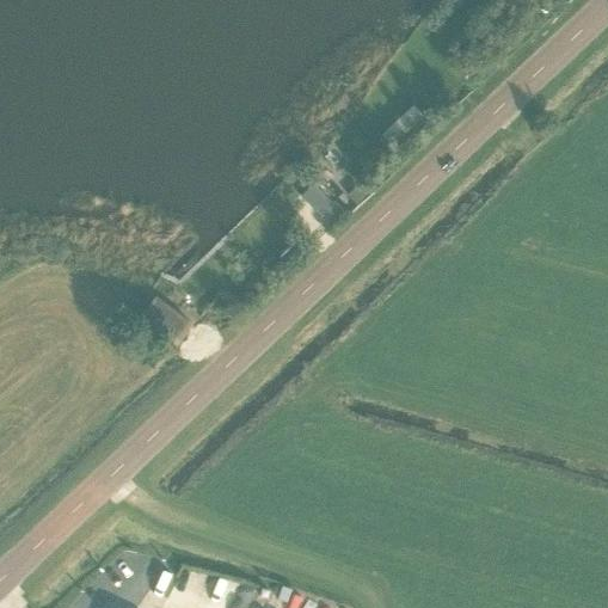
[(387,130),(416,100),(404,90),(376,120),(387,130)]
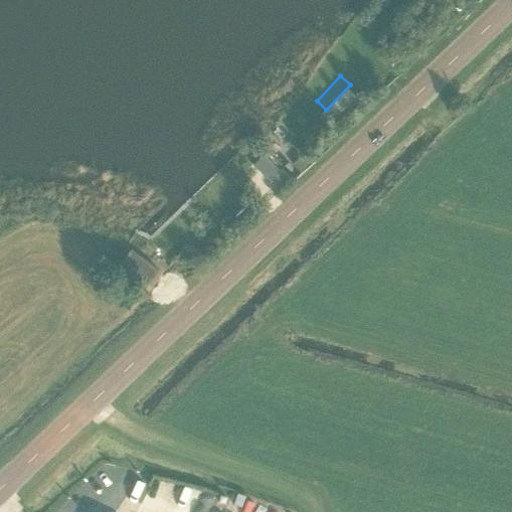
[(252,163),(268,178),(271,175),(280,183),(286,177),(277,168),(278,167),(263,153),(252,163)]
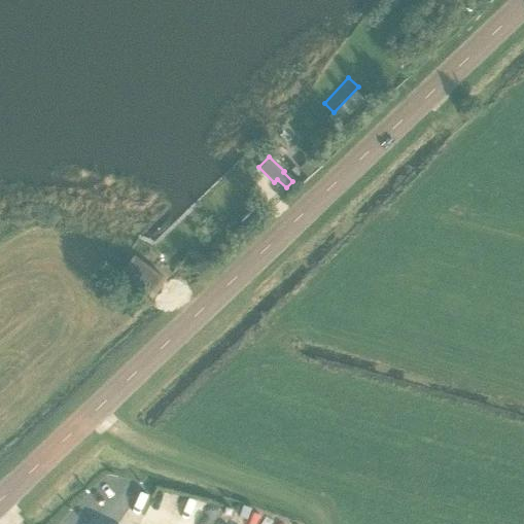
[(306,159),(297,167),(305,175),(313,167),(306,159)]
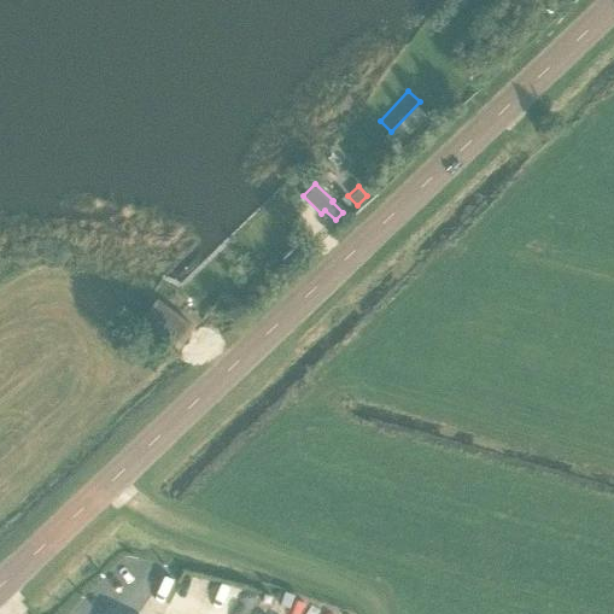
[(189,323),(156,298),(138,322),(171,348),(189,323)]
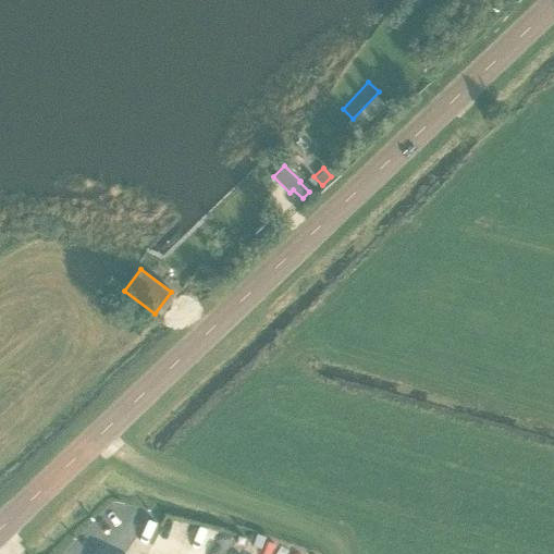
[(140,509),(133,532),(152,539),(160,516),(140,509)]
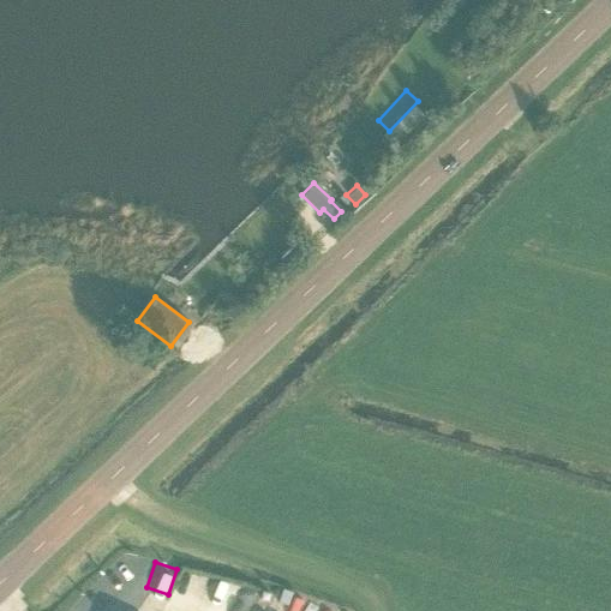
[(221,604),(231,583),(221,579),(210,598),(221,604)]
